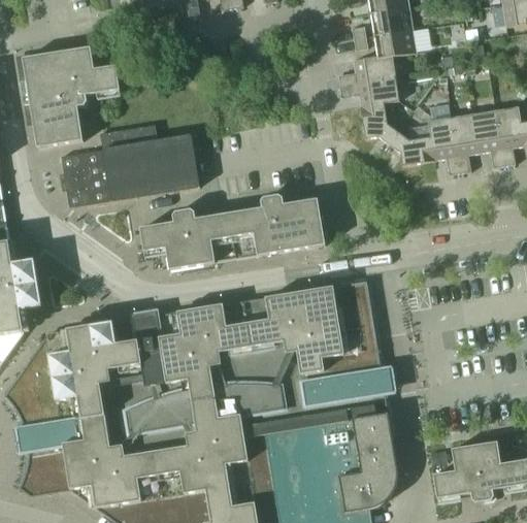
[(184,0),(187,13),(198,11),(197,0),(184,0)]
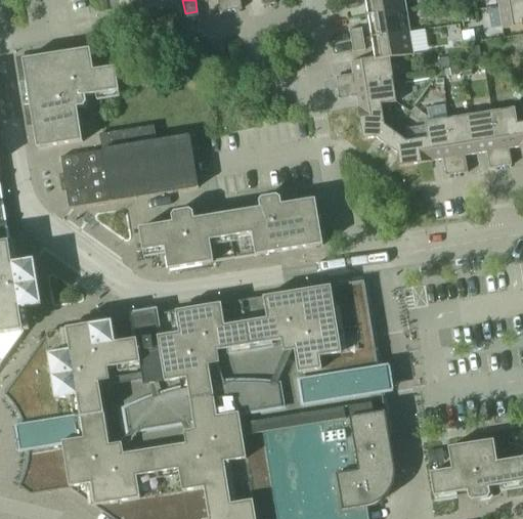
[(229,6),(228,0),(217,0),(218,8),(229,6)]
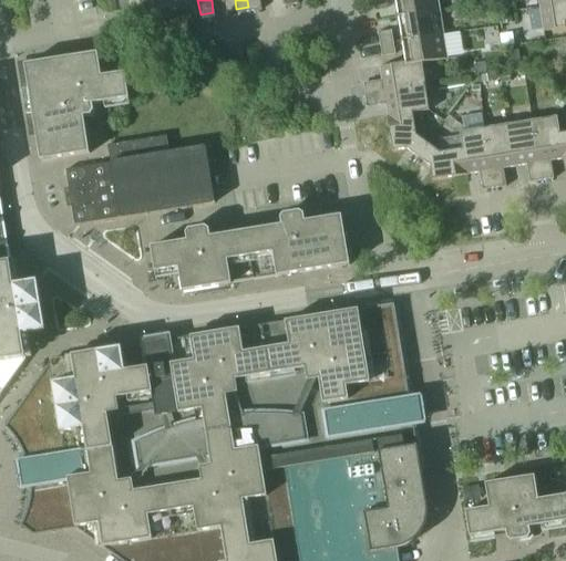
[(394,0),(397,12),(439,6),(438,0),(394,0)]
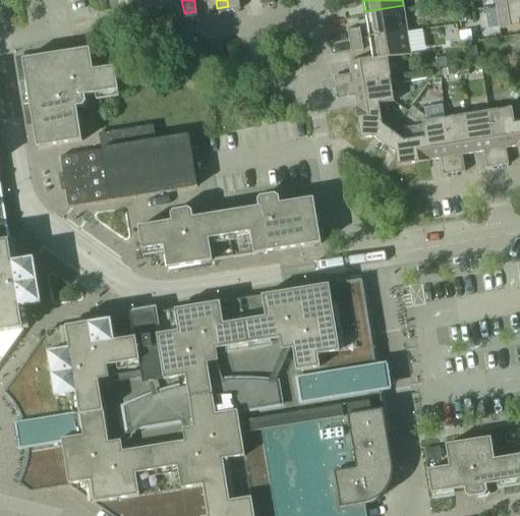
[(504,0),(494,2),(498,24),(519,20),(519,0),(504,0)]
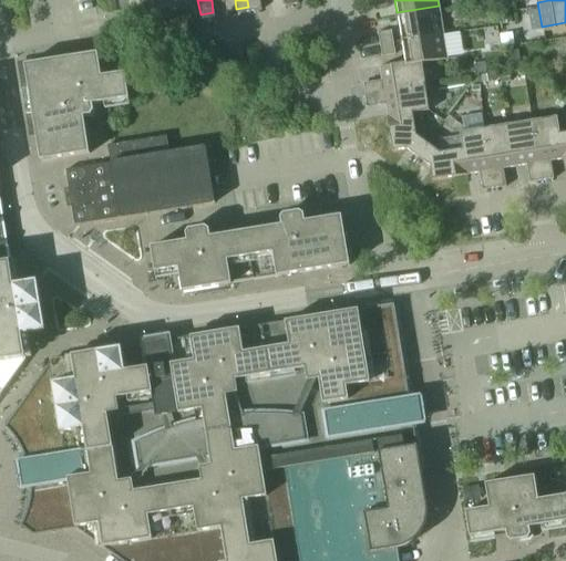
[(443,30),(439,6),(397,12),(400,37),(443,30)]
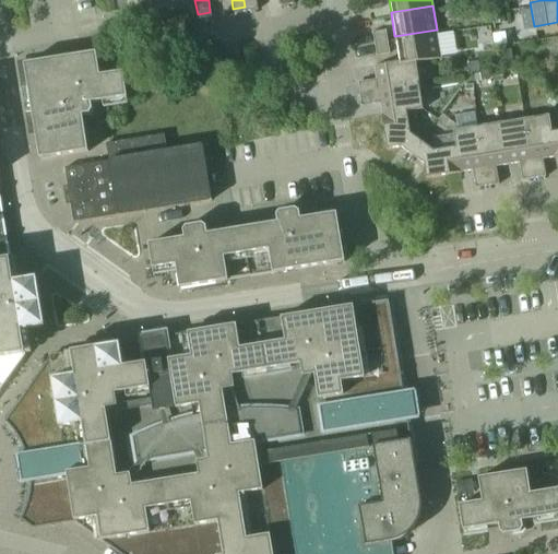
[(502,10),(491,12),(493,20),(503,18),(502,10)]
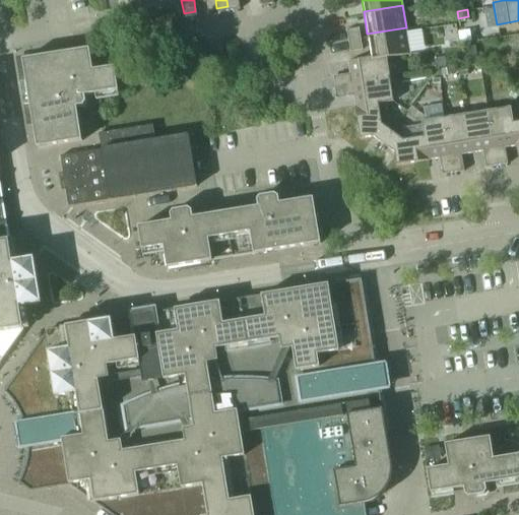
[(345,25),(347,37),(359,35),(358,23),(345,25)]
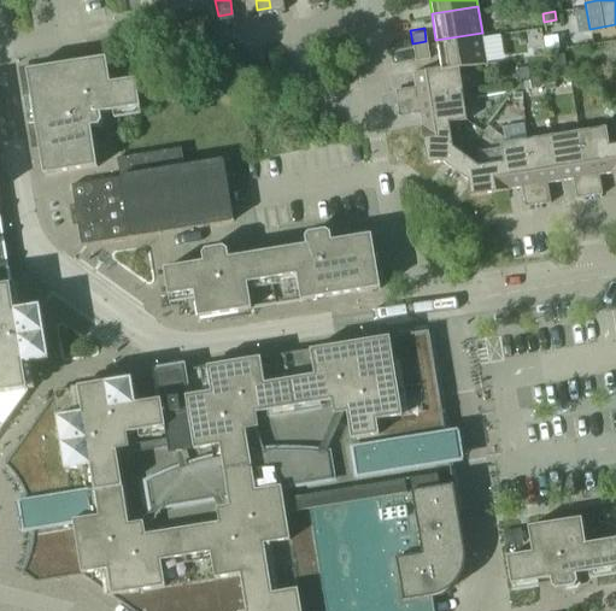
[(435,40),(439,64),(440,65),(457,63),(457,64),(486,59),(482,33),(435,40)]
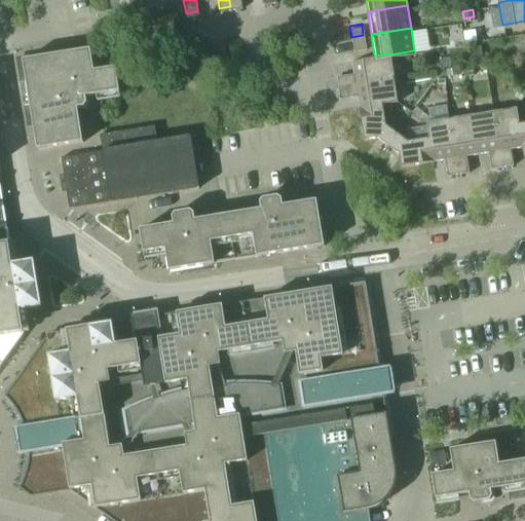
[(351,37),(352,47),(365,46),(363,35),(351,37)]
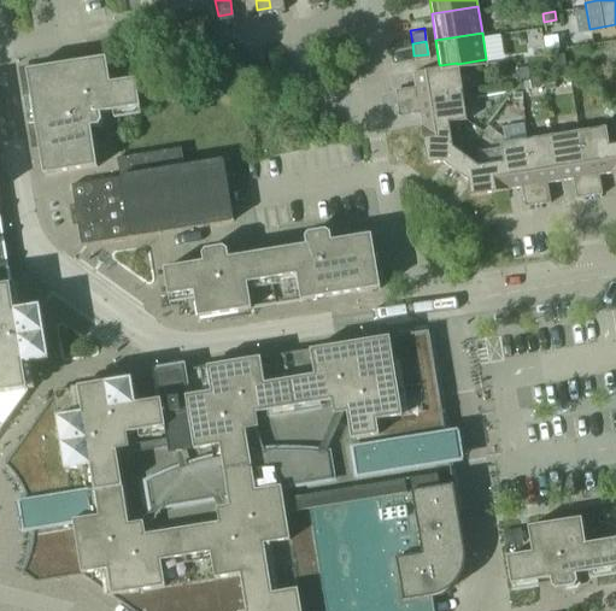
[(563,50),(552,51),(553,63),(564,63),(563,50)]
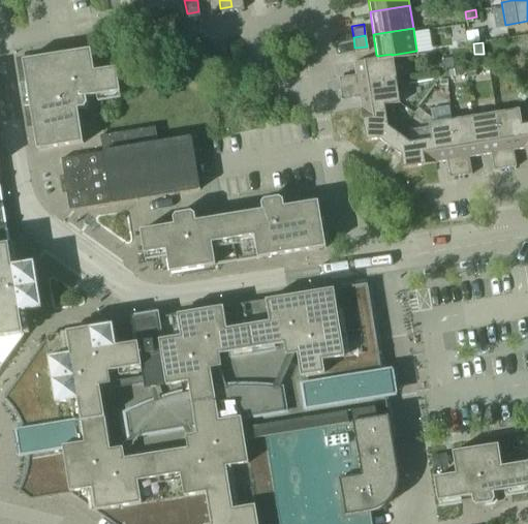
[(90,45),(22,56),(26,79),(93,67),(90,45)]
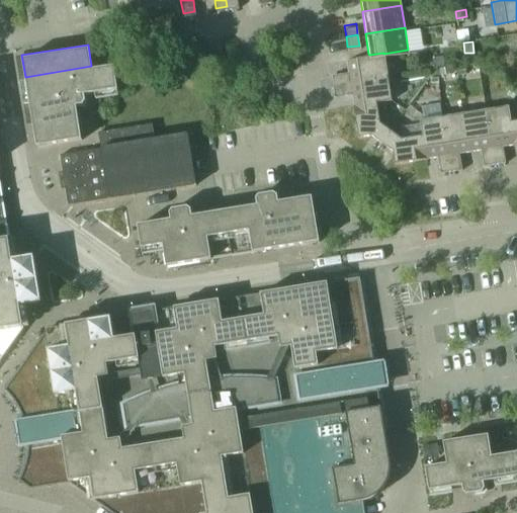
[(386,74),(383,54),(383,53),(369,55),(368,54),(345,58),(347,70),(331,72),(333,83),(386,74)]
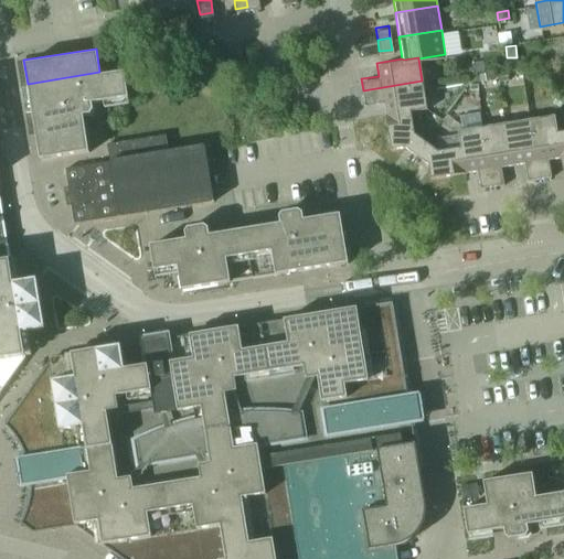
[(124,68),(99,72),(28,84),(39,156),(88,148),(83,111),(89,110),(93,107),(93,99),(105,97),(128,94),(124,68)]
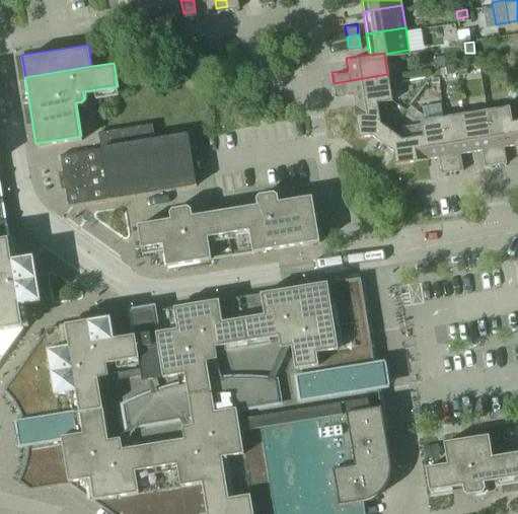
[(458,71),(466,70),(466,63),(457,63),(458,71)]
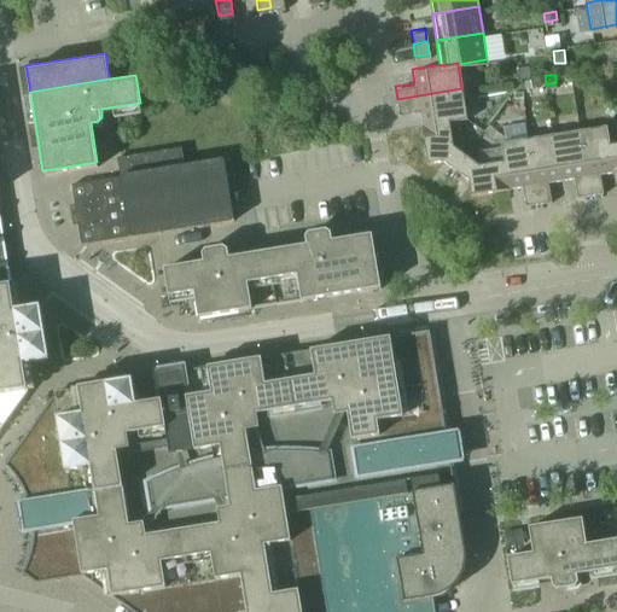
[(420,122),(448,118),(466,115),(461,88),(397,99),(400,112),(419,109),(420,122)]
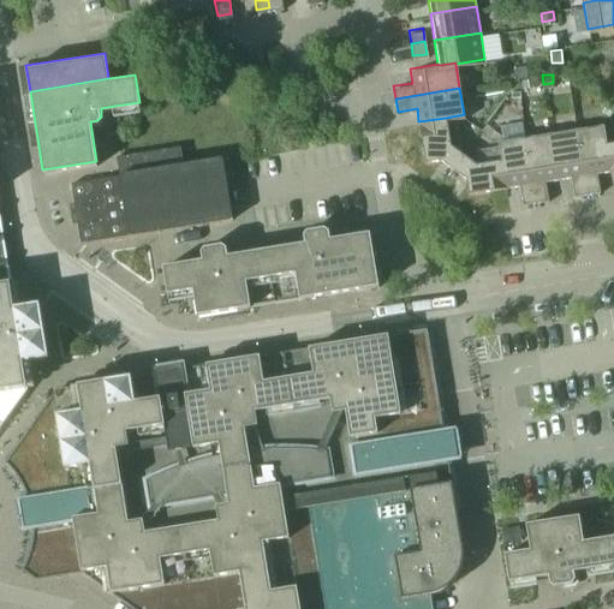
[(601,107),(608,113),(613,106),(606,100),(601,107)]
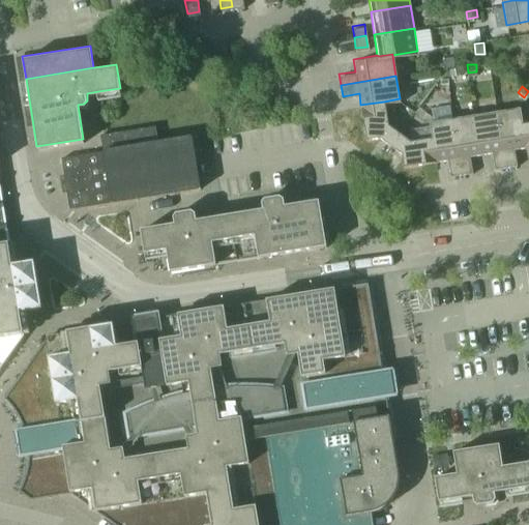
[(387,122),(384,101),(360,105),(365,138),(379,135),(389,143),(399,130),(387,122)]
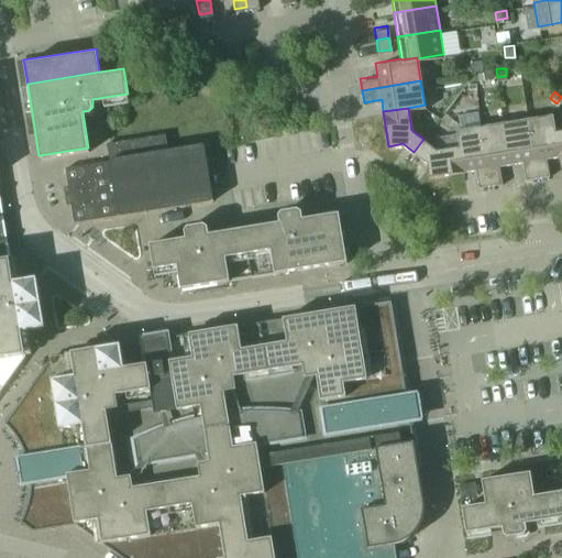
[(546,156),(559,154),(554,128),(552,111),(527,116),(537,175),(549,173),(546,156)]
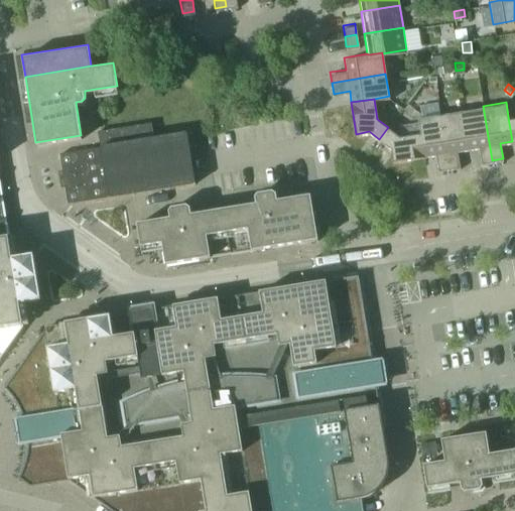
[(481,162),(492,160),(483,106),(462,109),(468,148),(479,146),(481,162)]
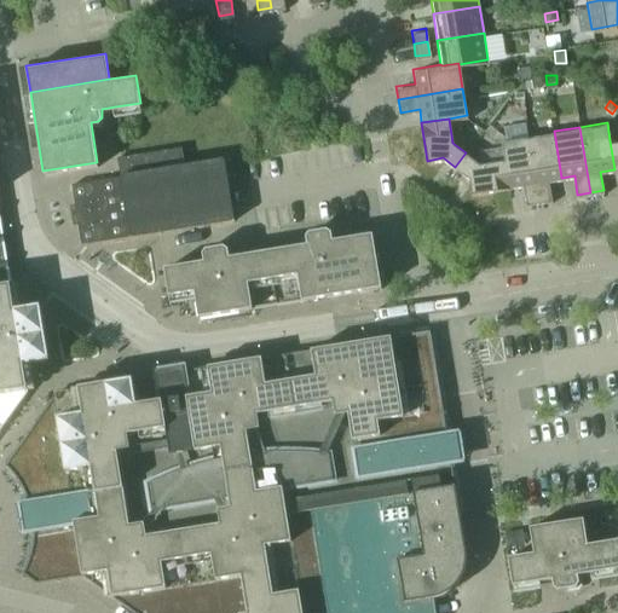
[(548,179),(561,178),(554,131),(527,136),(538,201),(552,198),(548,179)]
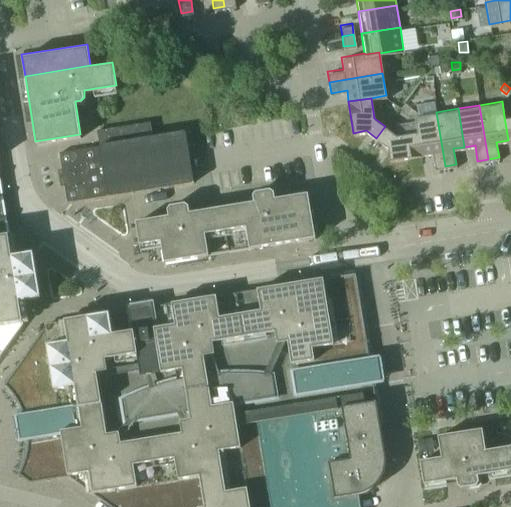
[(435,168),(445,166),(436,112),(414,115),(416,130),(420,154),(432,152),(435,168)]
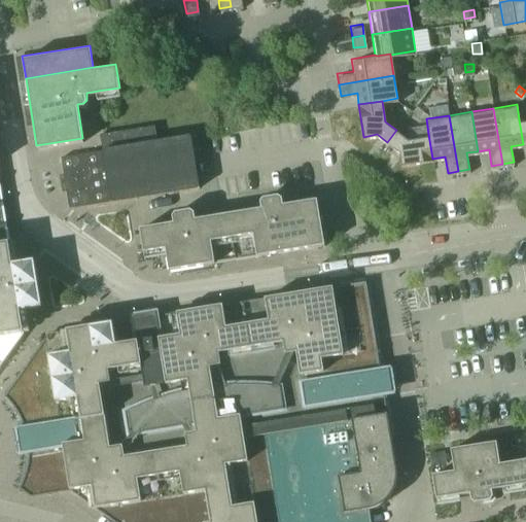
[(68,205),(199,184),(190,133),(158,138),(154,122),(103,130),(99,131),(102,147),(60,153),(68,205)]
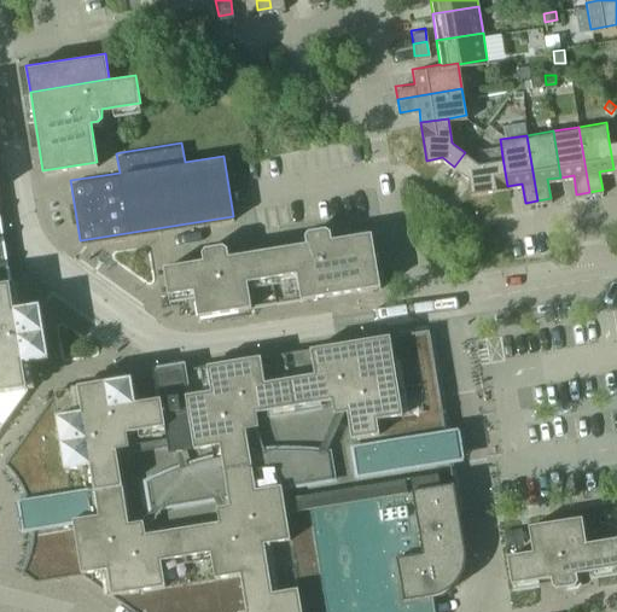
[(470,192),(507,186),(502,157),(478,162),(465,152),(454,167),(467,176),(470,192)]
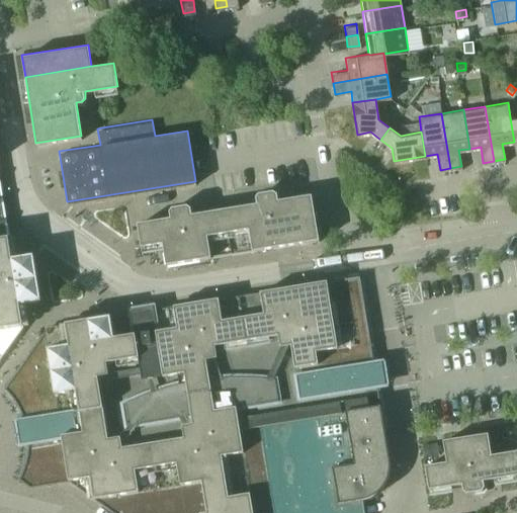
[(0,353),(22,323),(18,302),(40,297),(33,253),(11,256),(0,185),(0,353)]
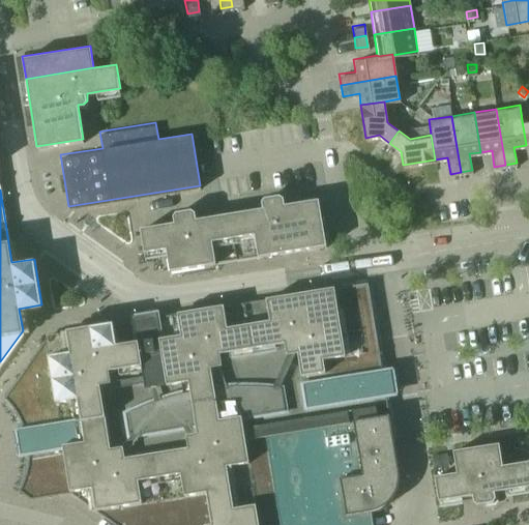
[(236,258),(326,243),(318,198),(284,203),(283,197),(280,194),(264,196),(261,200),(262,207),(228,212),(236,258)]
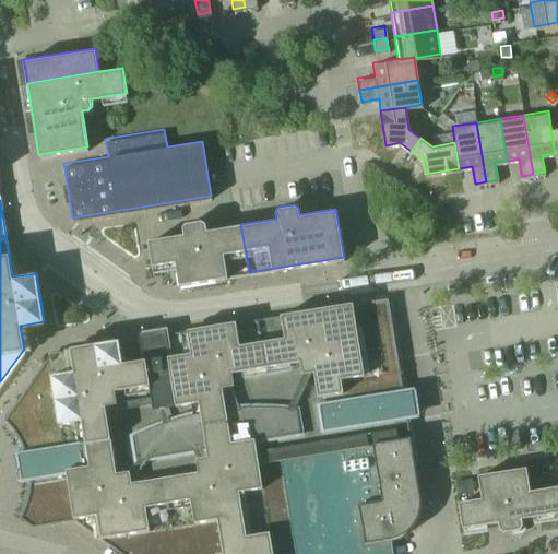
[(178,284),(249,272),(240,224),(206,230),(205,223),(201,220),(186,222),(182,226),(183,233),(147,239),(152,264),(175,261),(178,284)]
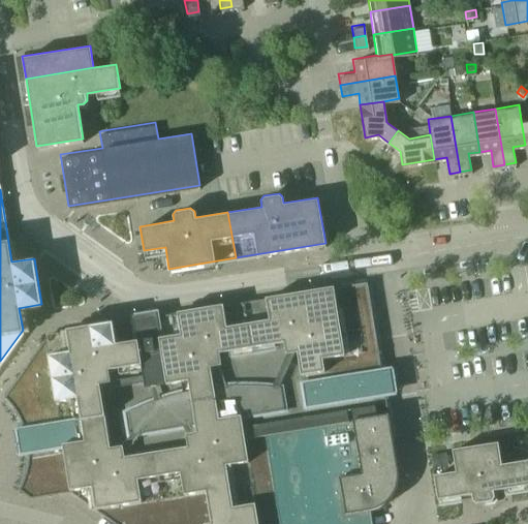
[(5,392),(4,394),(11,400),(19,408),(23,418),(25,428),(26,428),(28,437),(29,448),(28,456),(27,464),(24,473),(19,487),(30,495),(70,489),(103,513),(119,523),(372,523),(370,513),(378,510),(385,504),(391,498),(396,490),(397,479),(397,468),(397,466),(396,466),(395,459),(396,458),(395,456),(394,456),(391,436),(392,436),(392,434),(391,434),(387,414),(389,414),(387,411),(386,411),(384,396),(383,393),(384,393),(384,391),(384,390),(383,390),(381,379),(380,370),(381,370),(381,369),(380,367),(379,367),(376,348),(377,348),(377,345),(376,345),(374,334),(373,326),(374,326),(374,324),(372,324),(369,304),(370,304),(370,301),(369,302),(366,283),(367,283),(367,280),(364,280),(364,281),(355,282),(355,281),(352,282),(353,282),(336,285),(335,284),(334,285),(323,286),(323,287),(319,288),(318,287),(280,294),(281,295),(276,296),(276,295),(257,298),(252,299),(252,298),(236,301),(236,302),(229,303),(229,302),(213,305),(208,306),(208,305),(192,308),(192,309),(187,309),(169,311),(169,312),(164,313),(164,312),(155,314),(155,313),(154,313),(154,315),(135,318),(135,316),(133,317),(134,317),(103,322),(98,324),(97,324),(90,326),(90,325),(88,325),(88,326),(84,327),(84,326),(78,327),(78,328),(72,328),(66,329),(52,331),(49,331),(48,333),(49,334),(41,344),(40,343),(38,345),(39,346),(30,360),(29,360),(27,362),(28,363),(18,376),(17,375),(16,377),(17,378),(6,393),(5,392)]
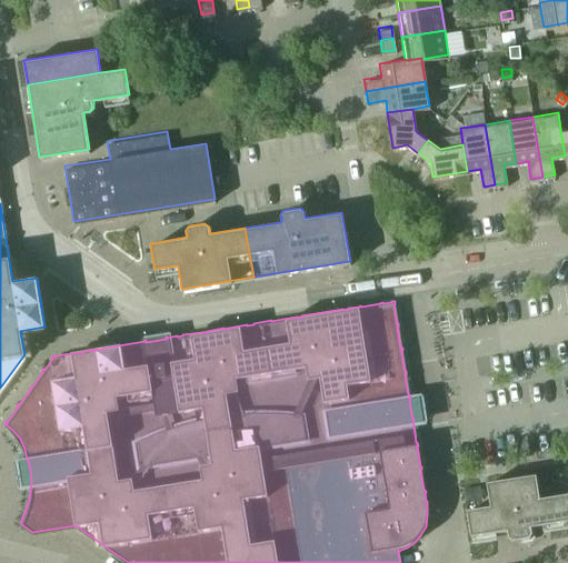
[(530,525),(565,519),(561,493),(539,496),(535,473),(486,481),(489,505),(466,509),(470,534),(507,529),(508,535),(512,539),(528,536),(531,532),(530,525)]
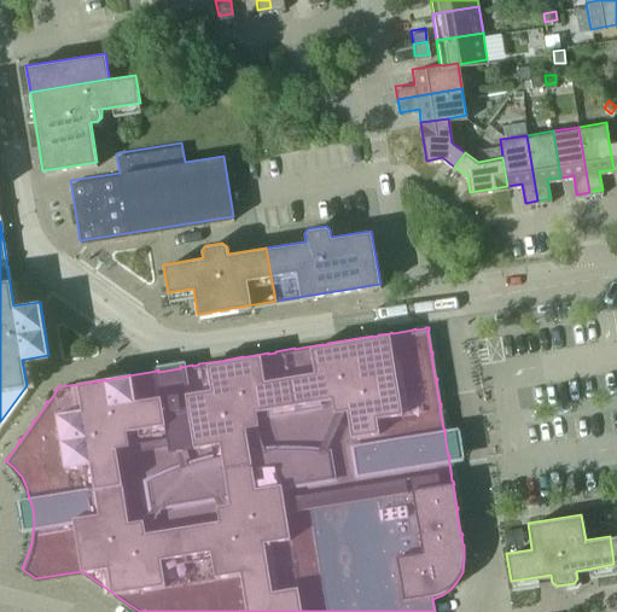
[(504,528),(506,541),(519,538),(517,525),(504,528)]
